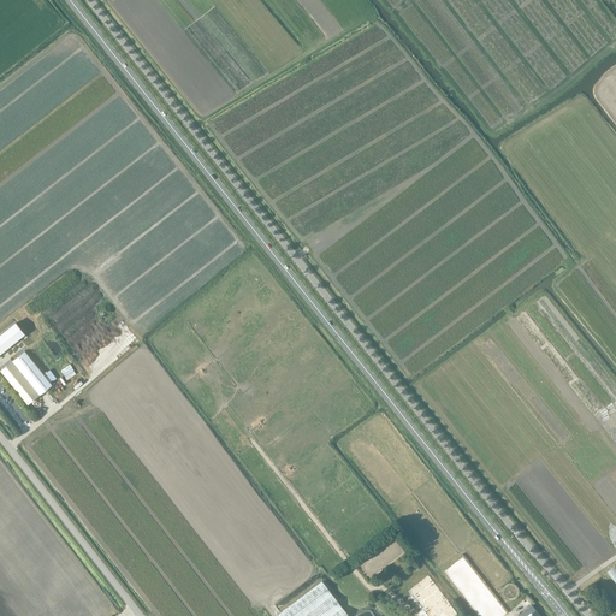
[(0,353),(23,335),(16,325),(0,337),(0,353)]
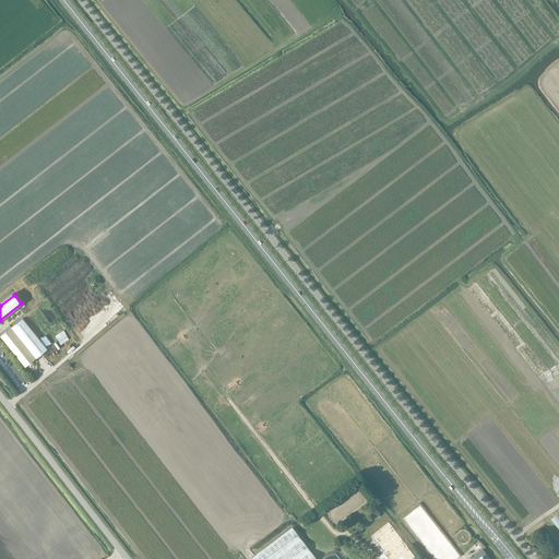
[(11,328),(36,358),(47,349),(22,319),(11,328)]
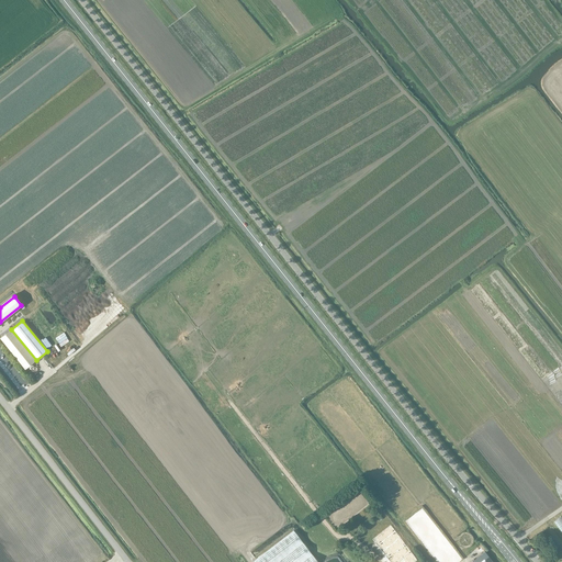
[(36,360),(11,329),(0,338),(25,369),(36,360)]
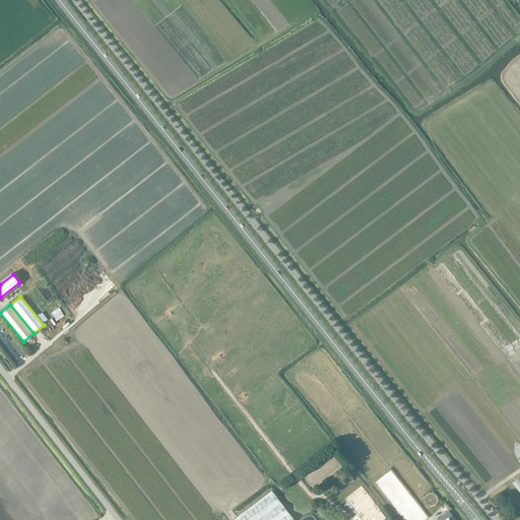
[(294,519),(272,492),(234,519),(294,519)]
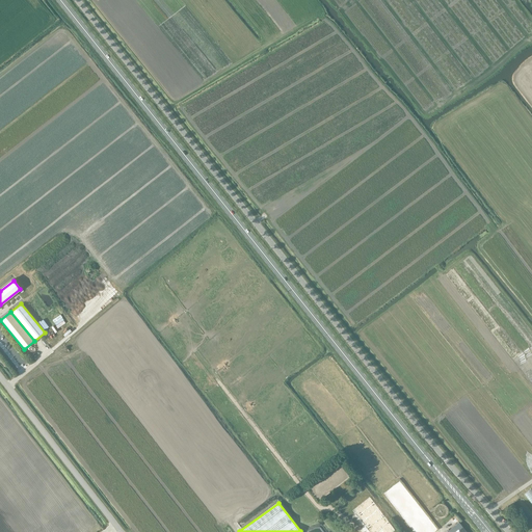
[(467,531),(459,523),(446,531),(467,531)]
